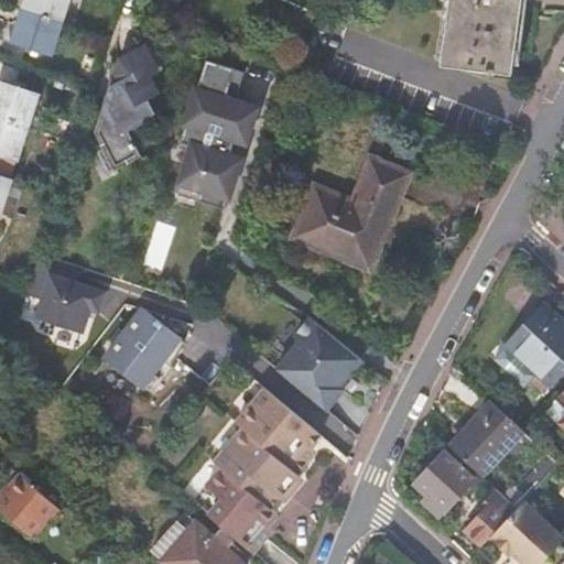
[(24,0),(21,9),(60,21),(66,0),(24,0)]
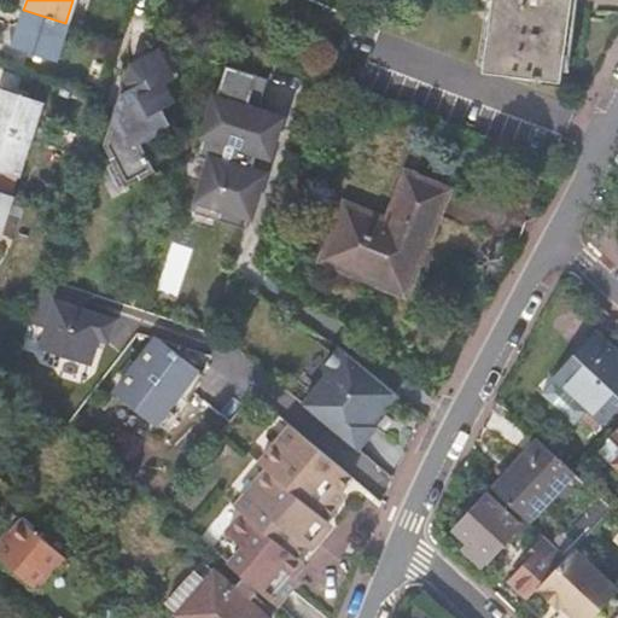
[(344,12),(349,12),(350,0),(314,0),(325,5),(328,7),(333,9),(338,11),(344,12)]
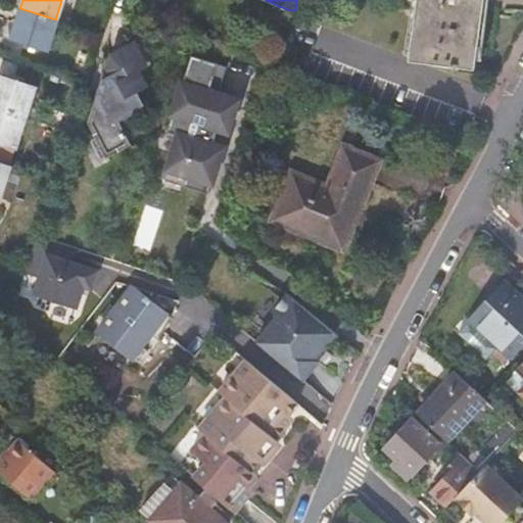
[(420,0),(412,59),(478,66),(485,0),(420,0)]
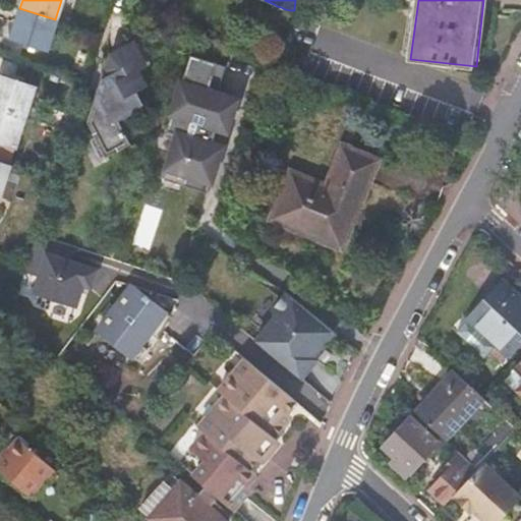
[(55,19),(19,8),(10,38),(46,50),(55,19)]
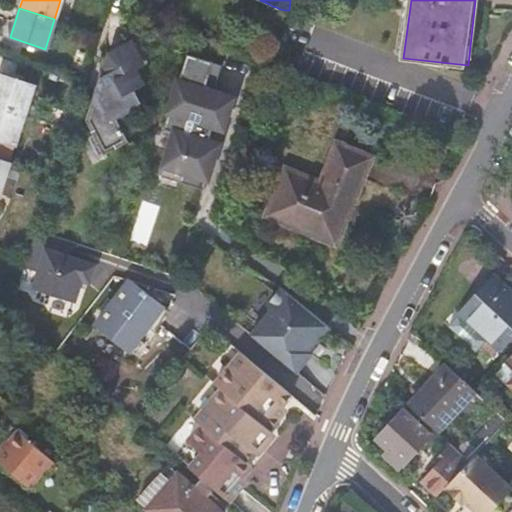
[(95,94),(87,119),(104,152),(126,141),(113,115),(138,102),(129,85),(137,80),(130,65),(138,61),(131,47),(106,61),(111,71),(101,76),(106,88),(95,94)]
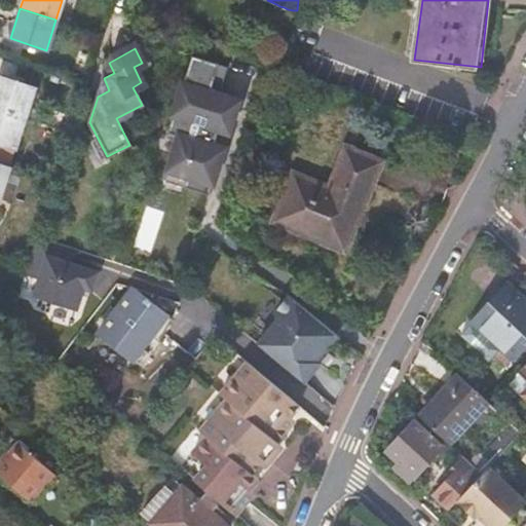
[(215,81),(221,62),(193,53),(187,74),(215,81)]
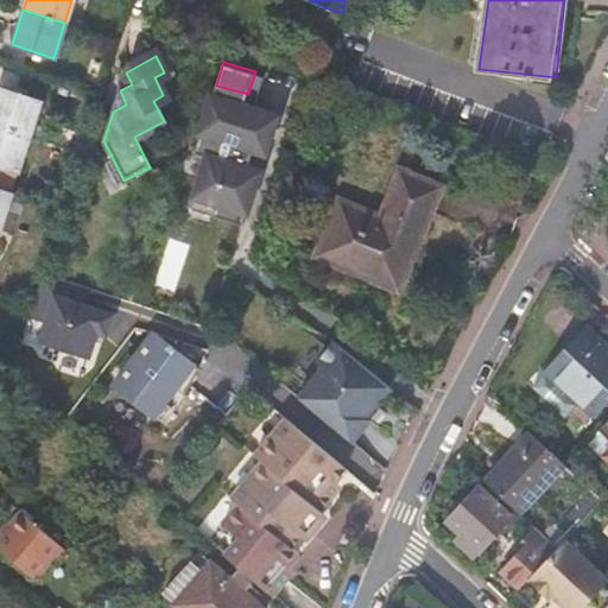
[(0,87),(0,126),(27,135),(39,100),(0,87)]
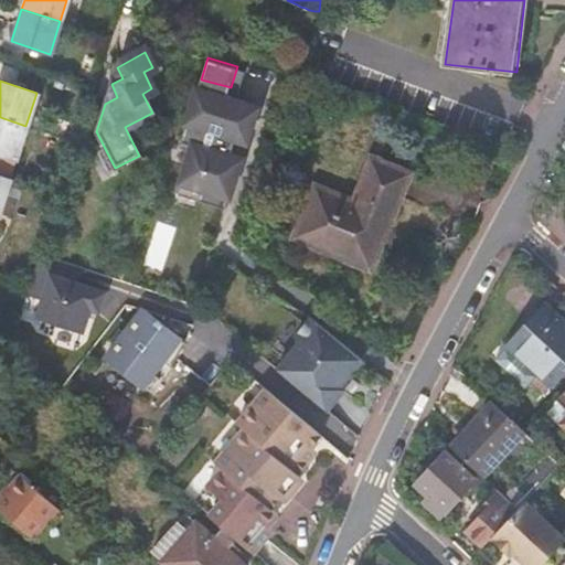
[(200,83),(170,185),(234,203),(249,148),(253,149),(266,100),(200,83)]
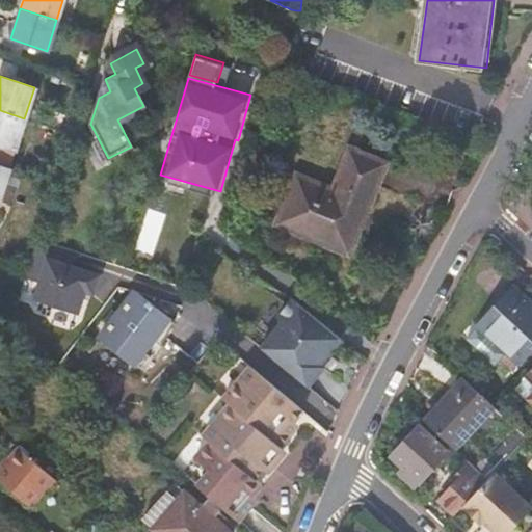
[(24,118),(0,110),(0,144),(15,150),(24,118)]
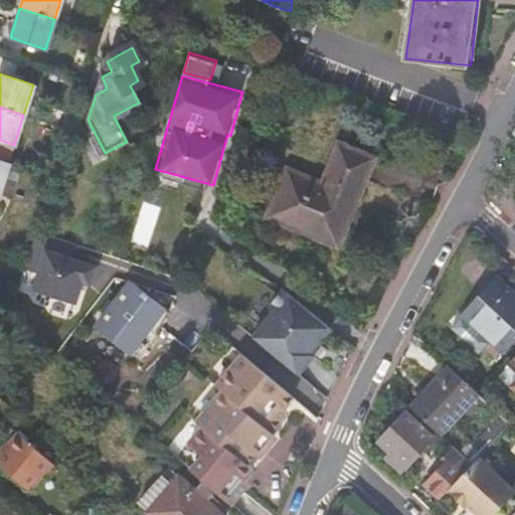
[(288,170),(272,208),(310,225),(307,232),(328,241),(341,212),(348,215),(372,159),(338,145),(322,185),(288,170)]
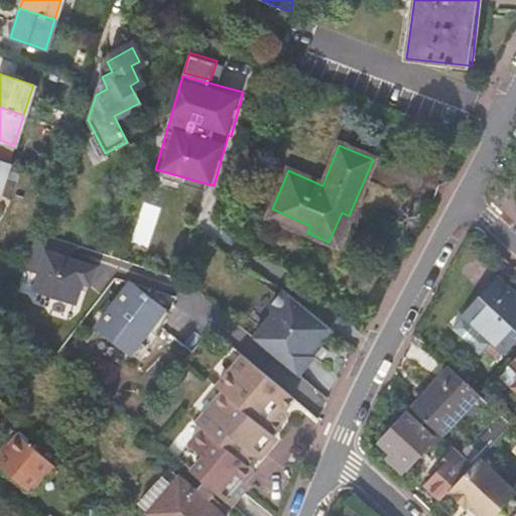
[(0,187),(8,163),(0,160),(0,187)]
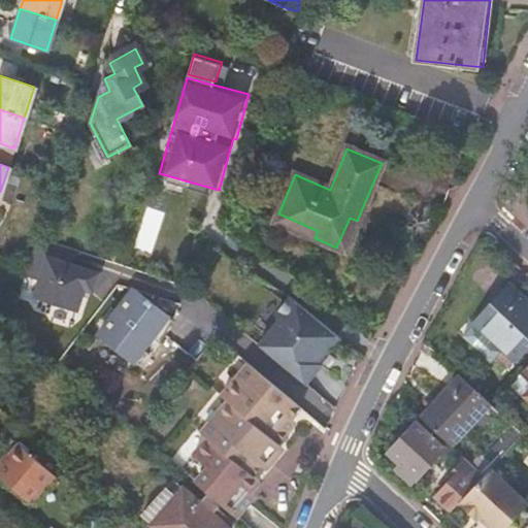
[(20,171),(8,167),(0,192),(0,198),(10,201),(20,171)]
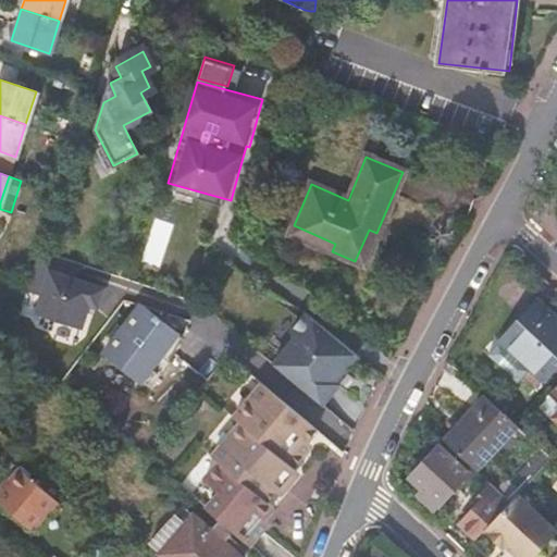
[(41,294),(36,311),(86,327),(94,307),(99,309),(107,285),(82,276),(85,267),(44,252),(31,291),(41,294)]
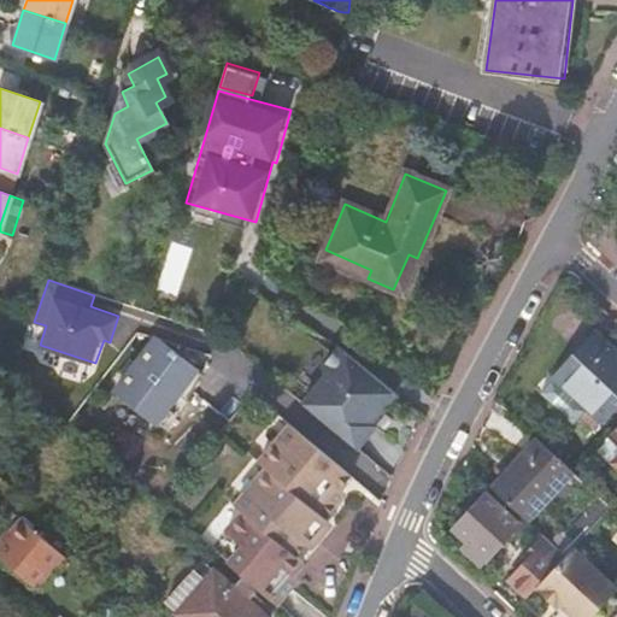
[(616,352),(595,333),(554,377),(600,421),(616,401),(616,352)]
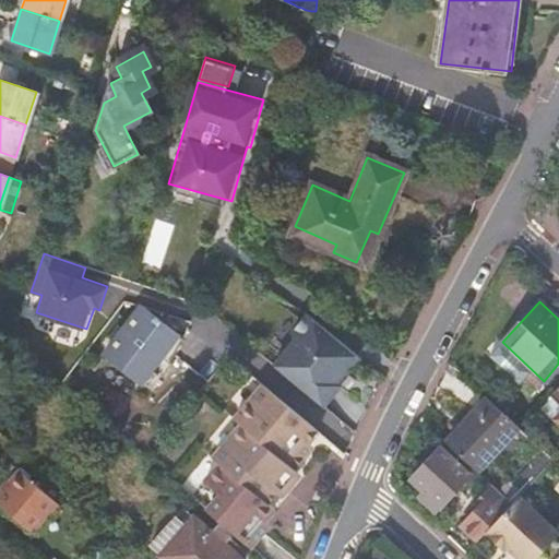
[(143,302),(106,349),(146,382),(183,336),(143,302)]
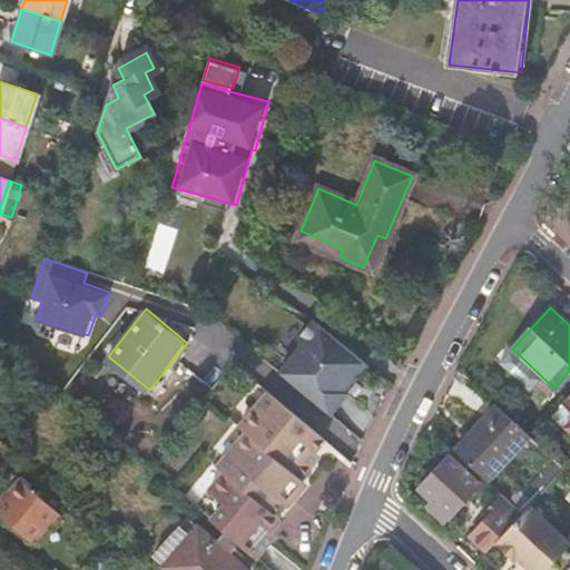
[(295,349),(277,371),(331,415),(345,394),(343,391),(365,364),(311,321),(294,341),(295,349)]
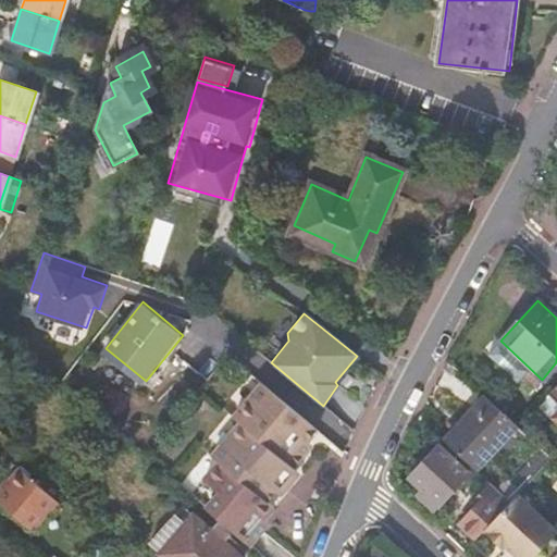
[(221,493),(208,508),(245,542),(267,517),(269,515),(264,511),(272,503),(270,500),(265,496),(272,487),(276,492),(279,490),(297,467),(295,466),(292,462),(310,440),(312,437),(307,433),(313,425),(263,383),(235,417),(242,421),(213,456),(220,461),(205,479),(221,493)]
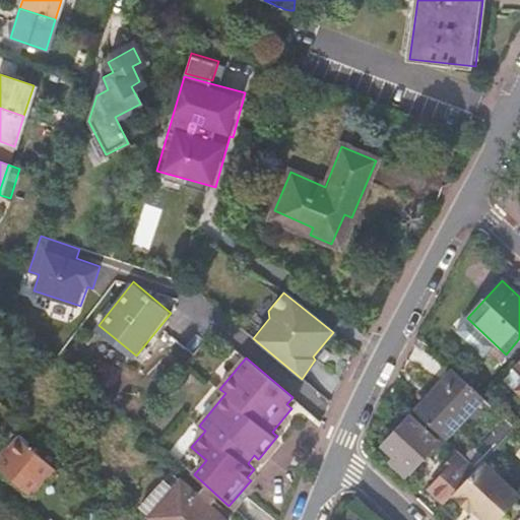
[(415,411),(445,439),(472,410),(479,416),(492,404),(484,398),(455,371),(415,411)]
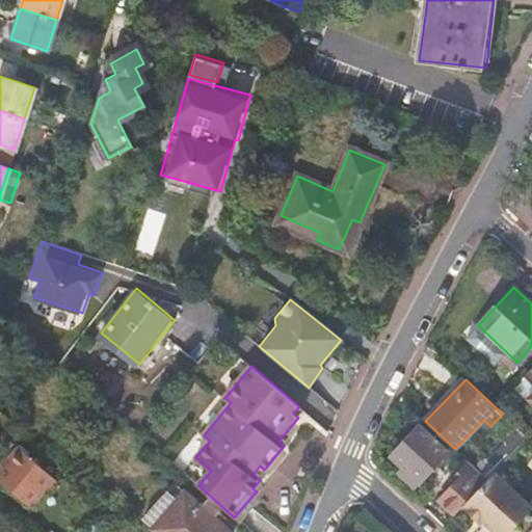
[(419,425),(391,455),(418,479),(446,450),(419,425)]
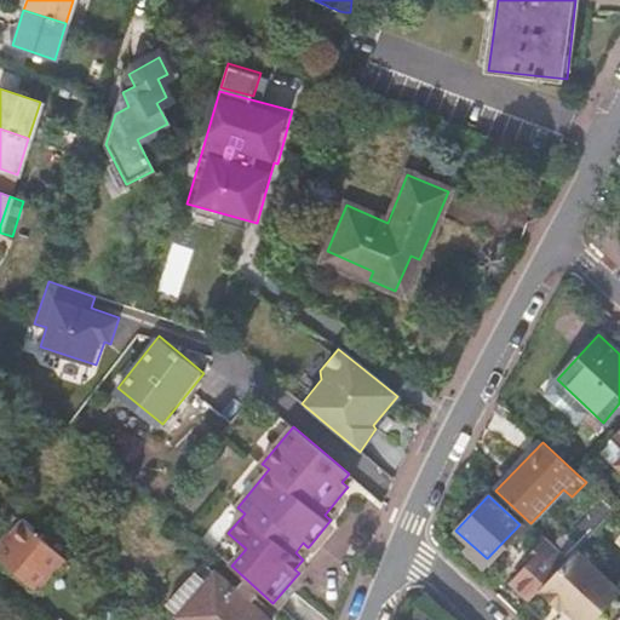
[(614,509),(604,500),(591,514),(601,523),(614,509)]
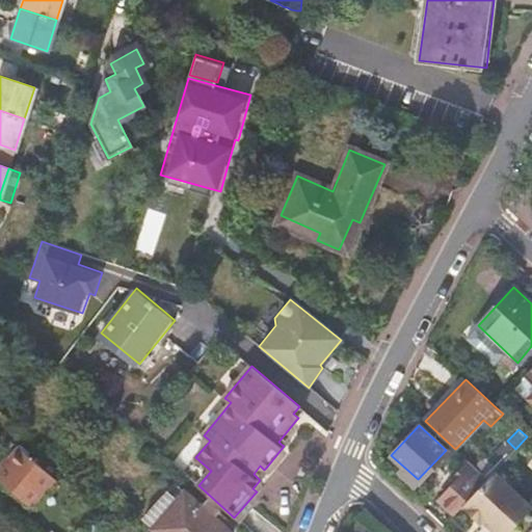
[(507,441),(487,463),(496,471),(515,449),(507,441)]
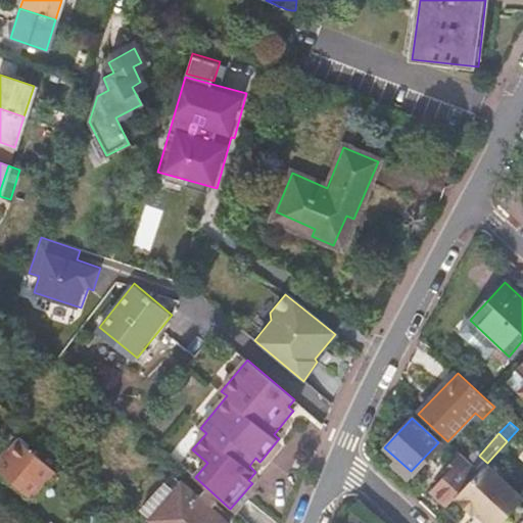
[(17,437),(16,438),(18,439),(8,452),(6,449),(0,456),(0,471),(29,495),(52,468),(17,437)]
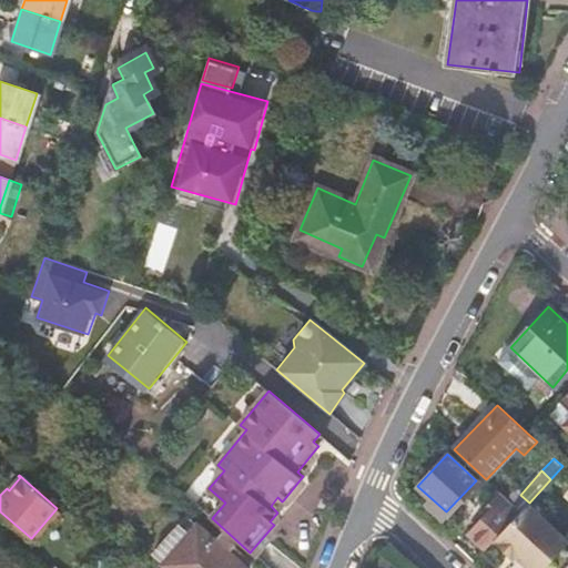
[(514,489),(506,497),(521,511),(528,504),(529,503),(520,495),(514,489)]
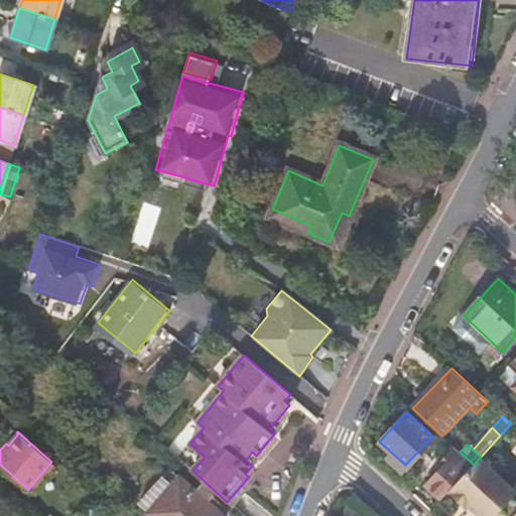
[(474,465),(460,452),(454,445),(444,456),(448,460),(425,486),(441,500),(448,492),(474,465)]
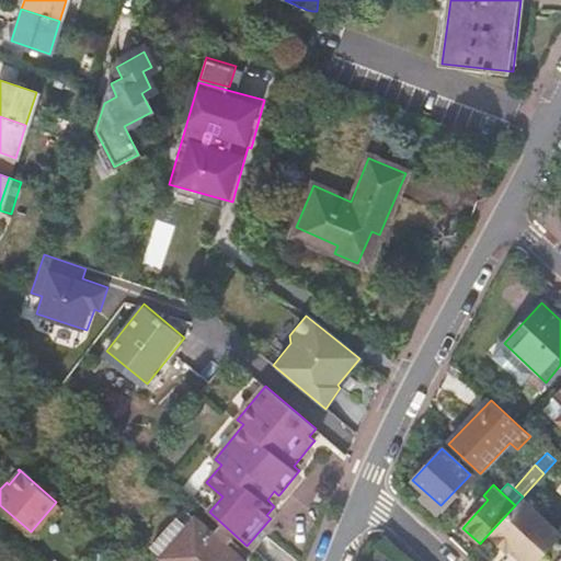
[(515,505),(488,535),(502,548),(508,553),(511,551),(522,560),(537,560),(560,535),(537,513),(522,497),(515,505)]
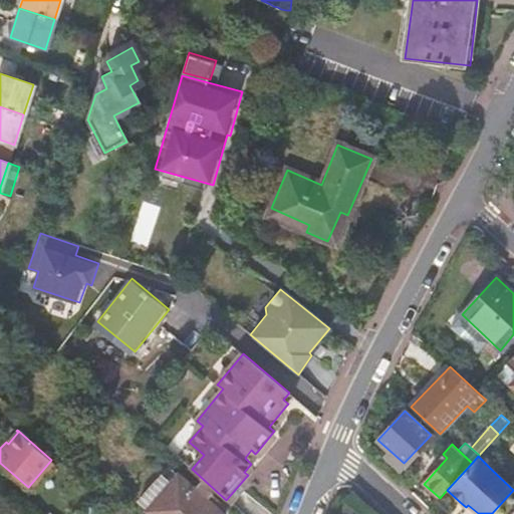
[(224,513),(179,474),(147,508),(153,513),(224,513)]
